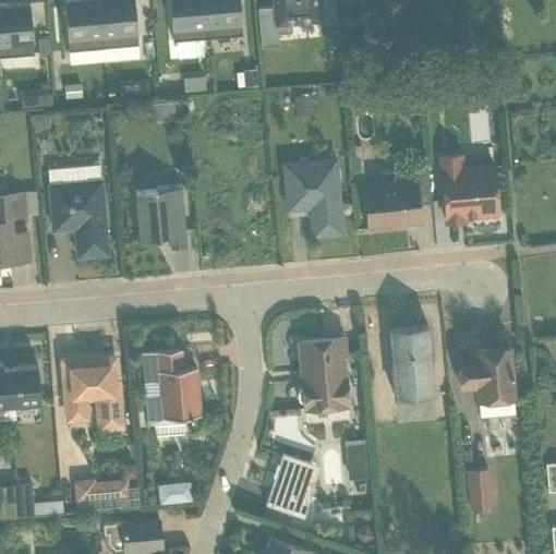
[(105,49),(99,0),(65,0),(64,0),(69,51),(105,49)]
